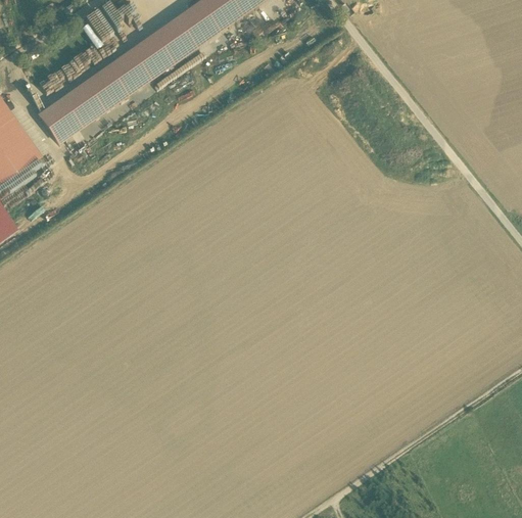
[(60,144),(266,0),(200,0),(39,113),(60,144)]
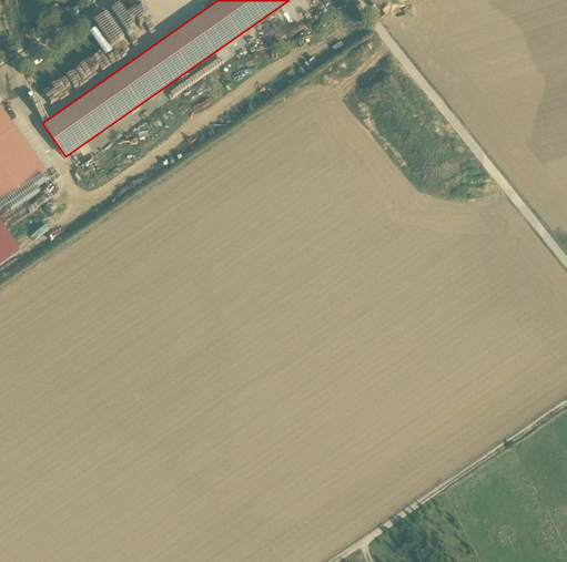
[(97,24),(90,28),(103,51),(111,48),(97,24)]
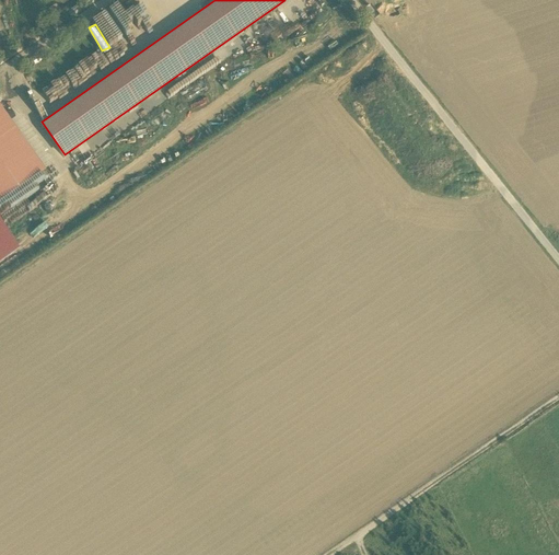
[(50,81),(92,57),(82,41),(31,69),(45,94),(55,88),(50,81)]
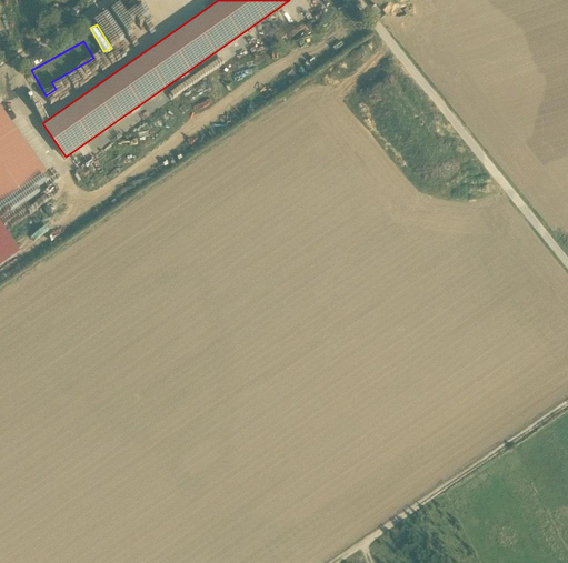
[(0,202),(46,170),(12,122),(0,104),(0,202)]
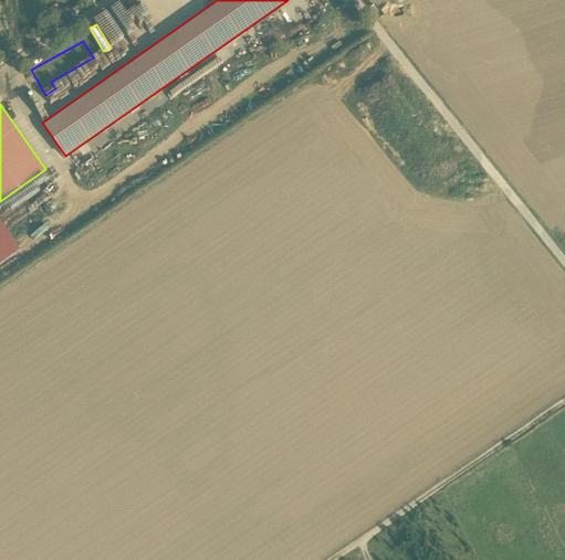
[(22,114),(12,122),(45,169),(56,162),(22,114)]
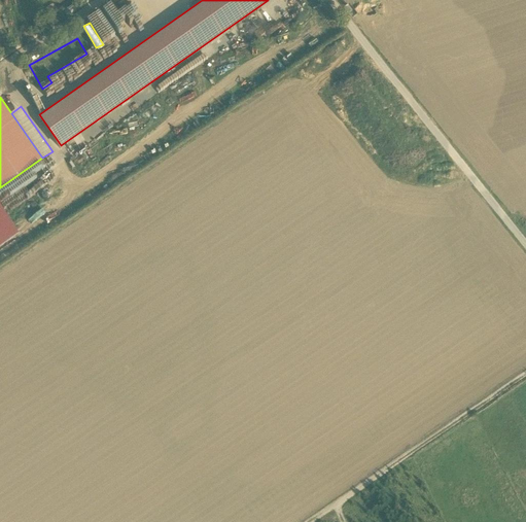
[(0,230),(1,232),(0,233),(0,246),(20,233),(0,205),(0,230)]
